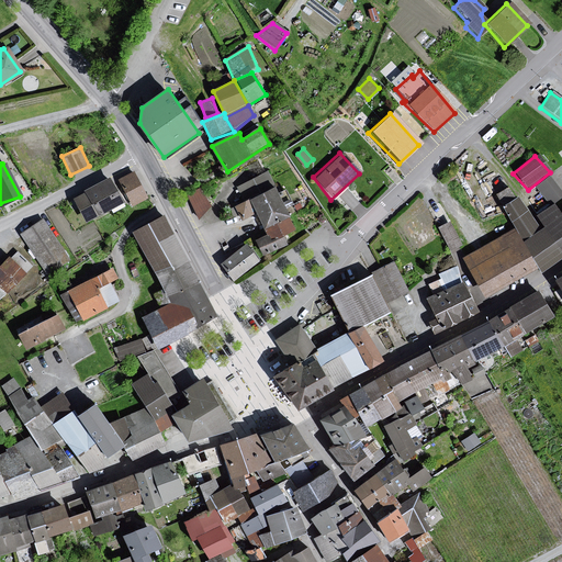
[(266,170),(235,187),(239,200),(232,203),(240,218),(250,213),(261,235),(251,240),(259,255),(283,245),(277,234),(292,228),(266,170)]
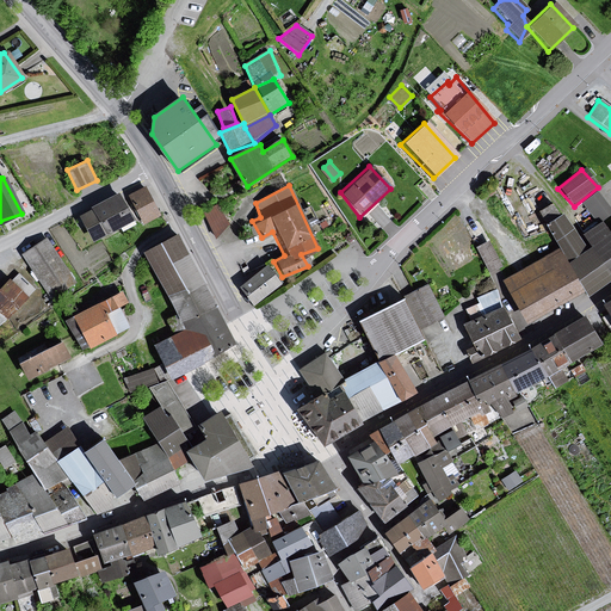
[(146,186),(129,196),(144,224),(161,215),(146,186)]
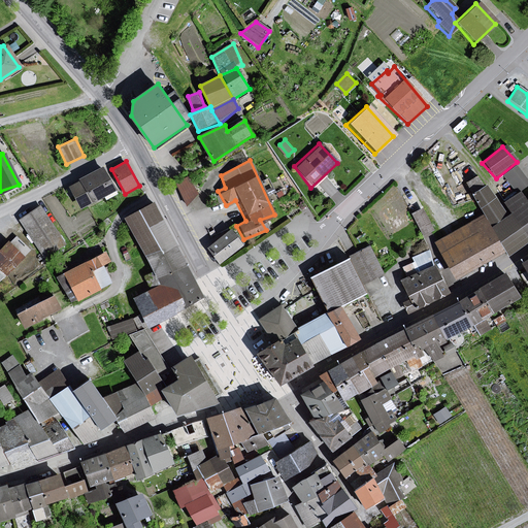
[(70,187),(80,208),(117,189),(103,166),(70,187)]
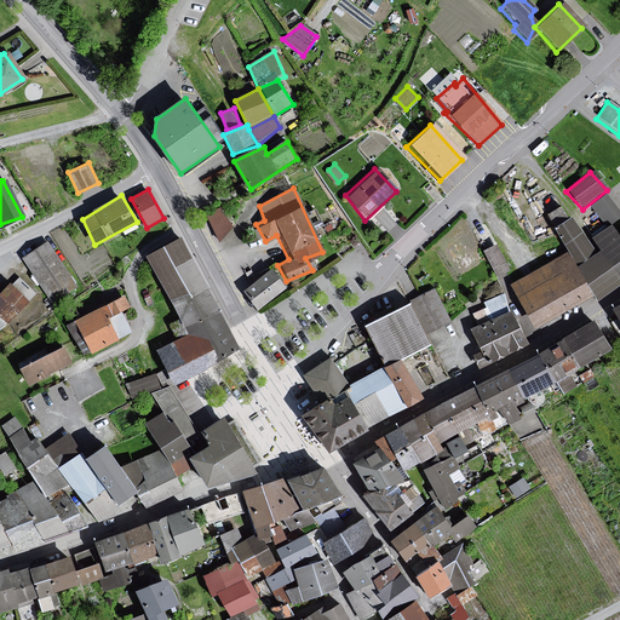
[(619,214),(604,195),(589,207),(608,227),(619,217),(619,214)]
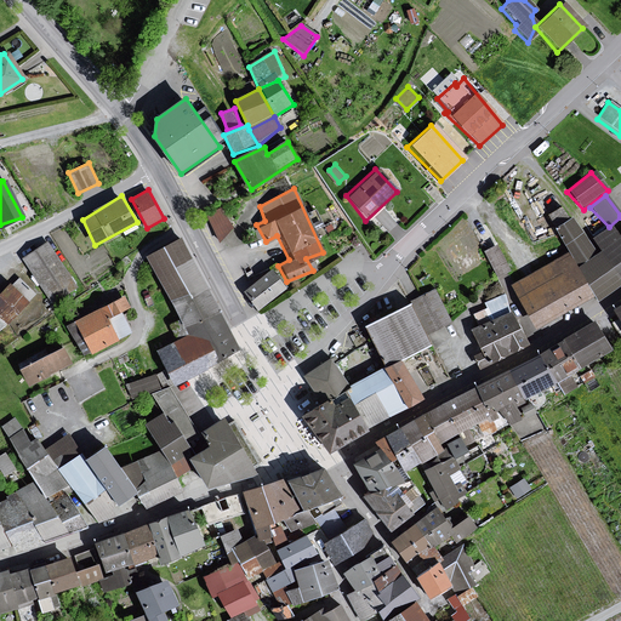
[(222,205),(206,215),(221,238),(237,228),(222,205)]
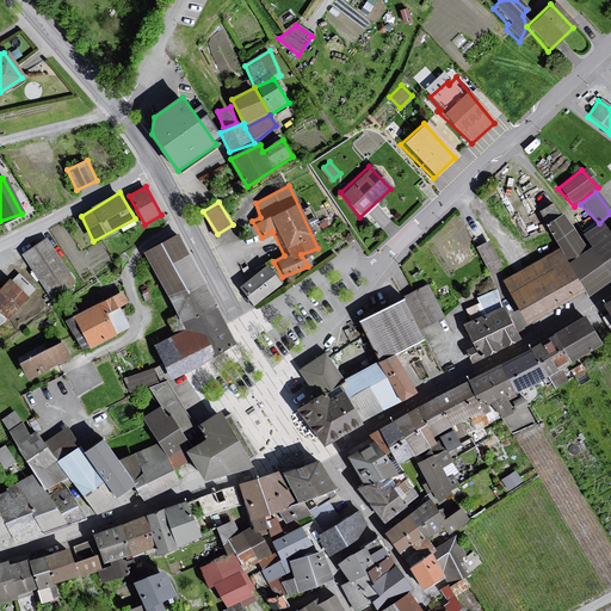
[(610,275),(610,230),(608,234),(599,223),(576,236),(560,215),(543,224),(566,261),(563,265),(584,296),(610,275)]
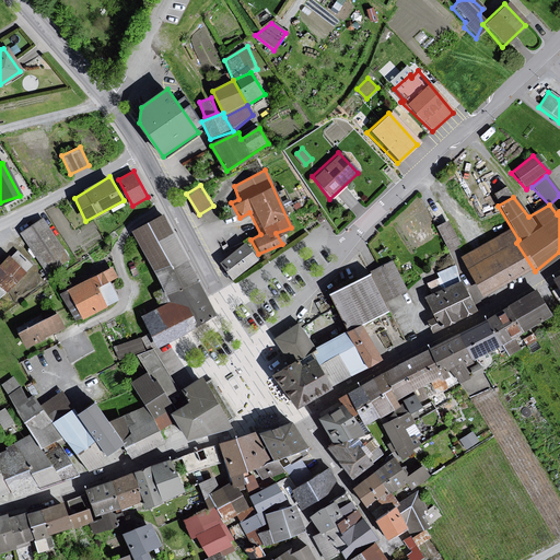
[(142,318),(155,349),(218,316),(165,216),(133,232),(163,289),(154,294),(162,306),(142,318)]
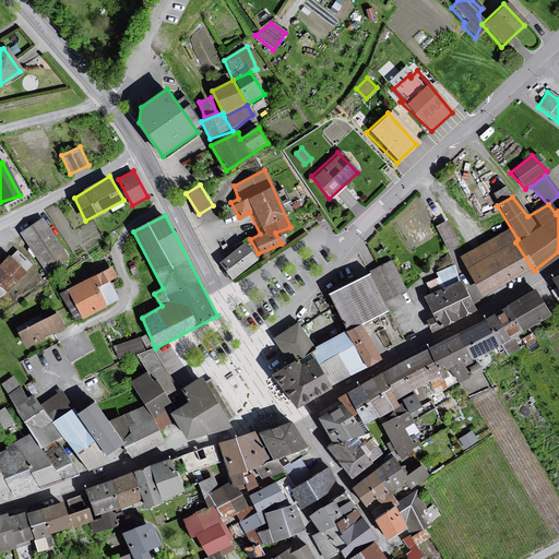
[(39,218),(18,233),(44,275),(67,258),(39,218)]
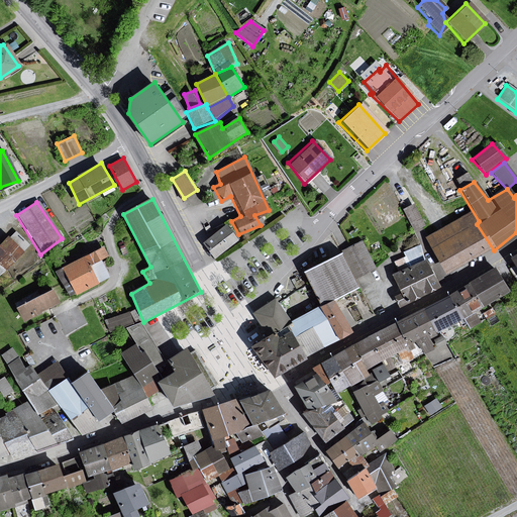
[(472,213),(424,237),(442,272),(488,246),(477,224),(472,213)]
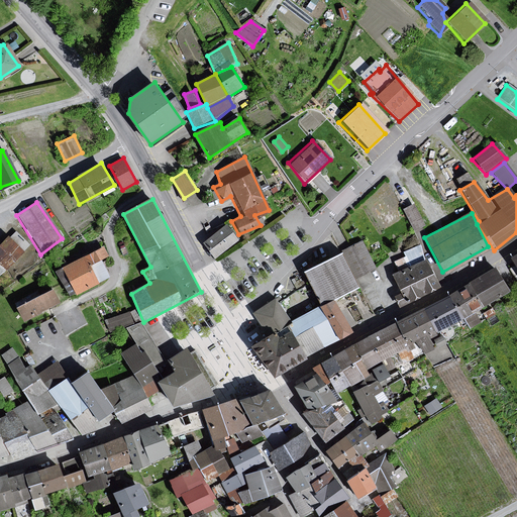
[(223,222),(201,241),(213,257),(237,240),(223,222)]
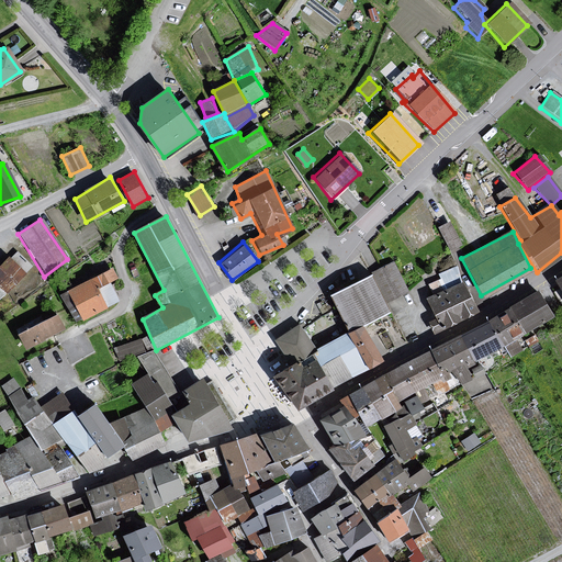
[(0,266),(0,285),(8,293),(35,265),(17,248),(0,266)]
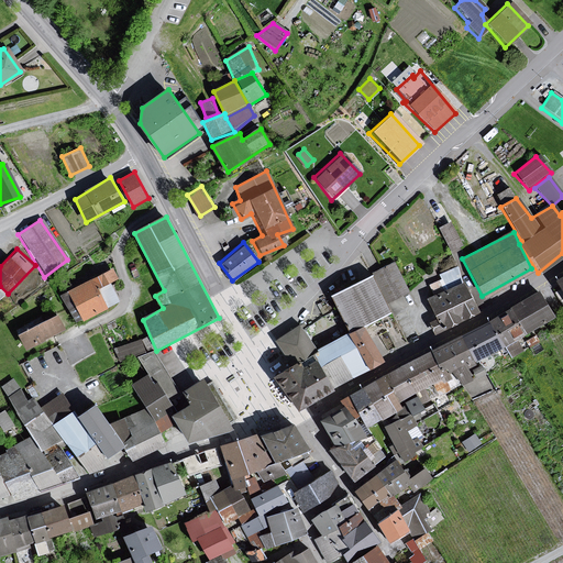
[(392,261),(367,273),(384,307),(408,291),(392,261)]
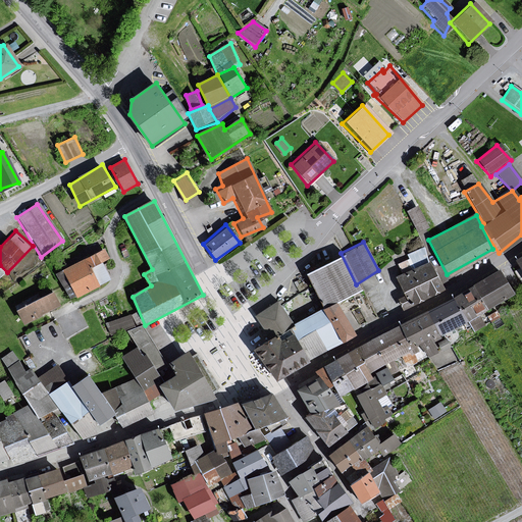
[(101,248),(56,269),(71,298),(94,284),(85,266),(105,259),(101,248)]
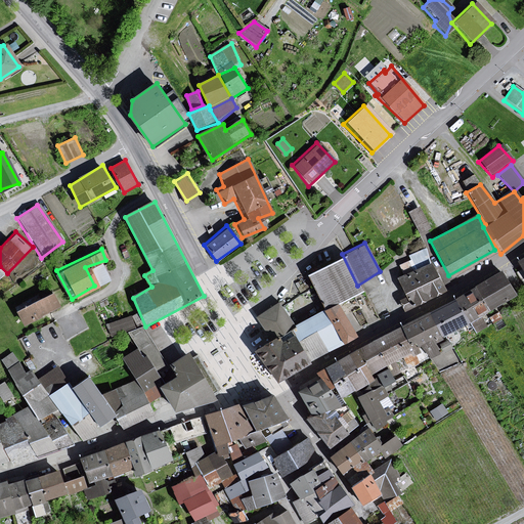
[(342,254),(302,274),(321,310),(335,303),(360,293),(357,286),(342,254)]
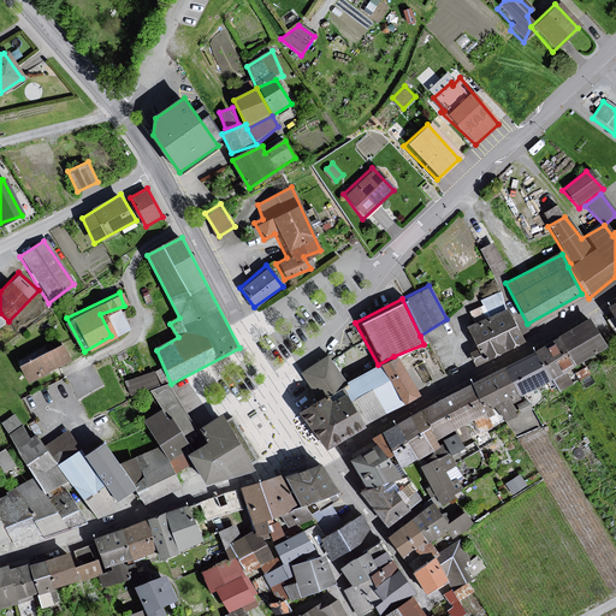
[(615,298),(602,308),(615,329),(615,298)]
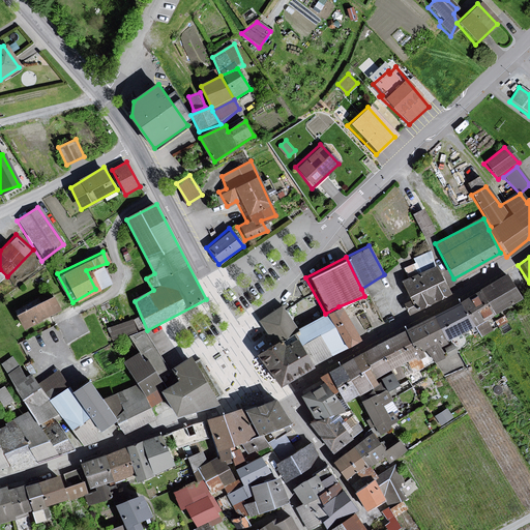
[(434,265),(399,281),(409,302),(416,308),(449,292),(434,265)]
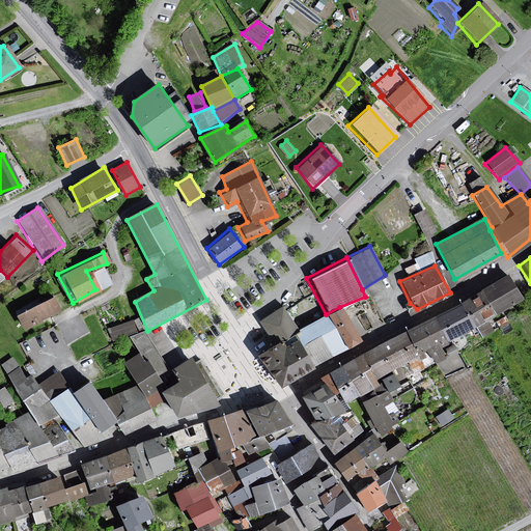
[(401,330),(412,357),(418,360),(425,355),(437,364),(444,360),(437,346),(522,299),(505,274),(469,296),(401,330)]
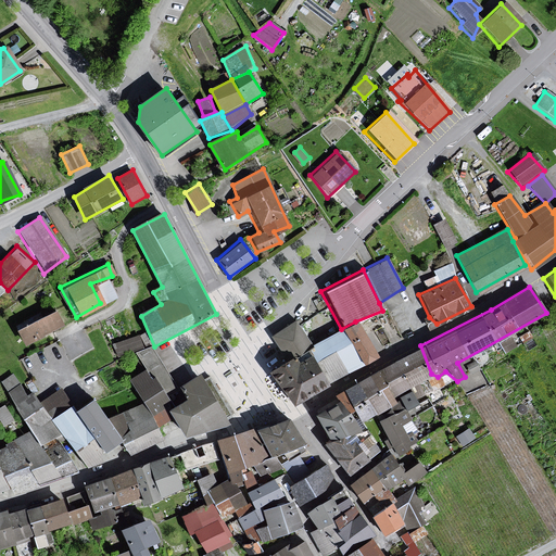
[(51,310),(10,330),(20,345),(59,323),(51,310)]
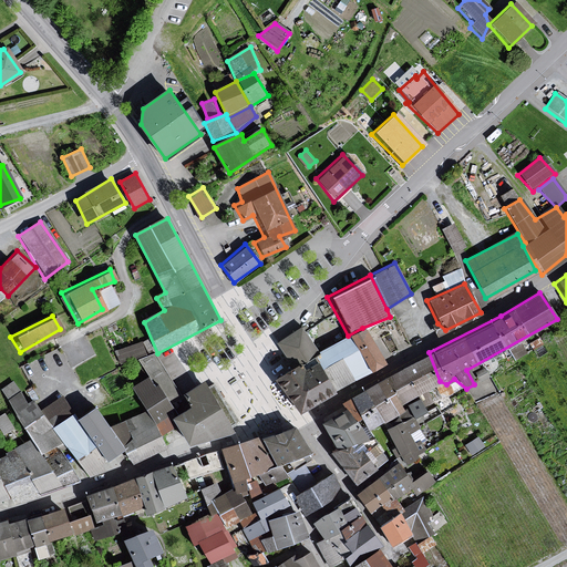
[(300,327),(274,343),(287,369),(296,363),(312,353),(318,351),(300,327)]
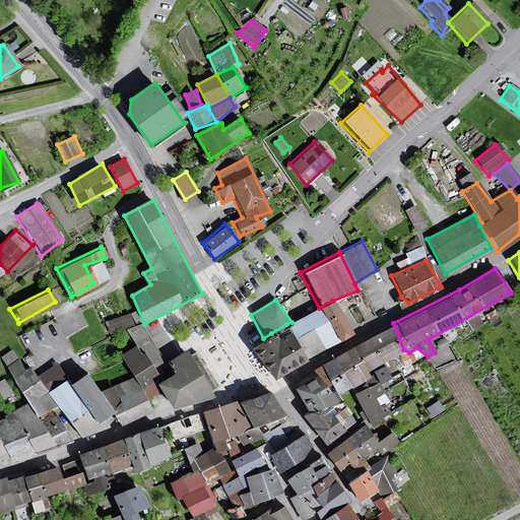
[(291,322),(286,324),(302,360),(351,333),(332,301),(319,308),(291,322)]
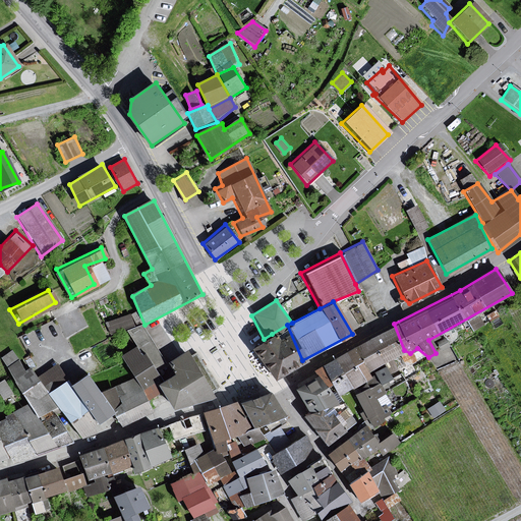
[(133,312),(107,319),(110,331),(136,325),(133,312)]
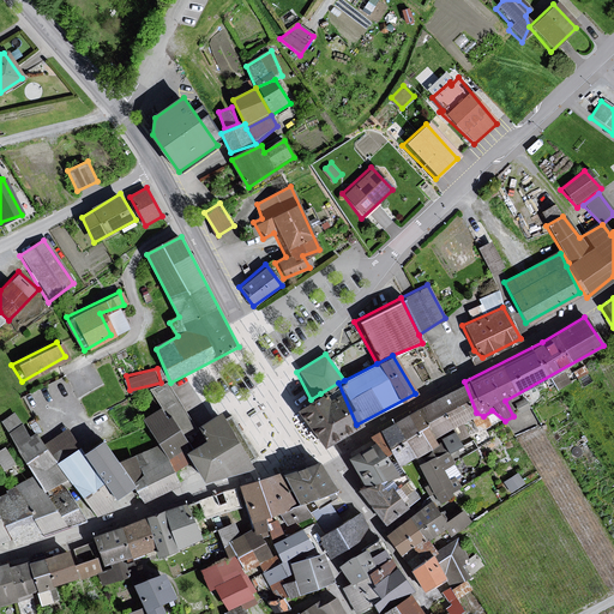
[(464,381),(415,408),(433,439),(476,413),(464,381)]
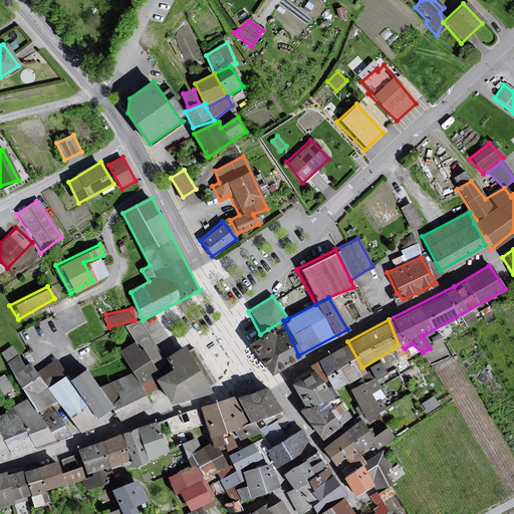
[(158,369),(169,362),(141,320),(130,328),(137,339),(158,369)]
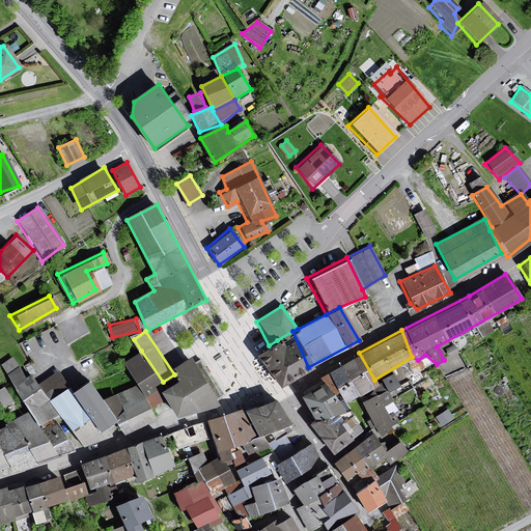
[(269,345),(253,354),(275,386),(308,367),(292,335),(280,343),(277,340),(269,345)]
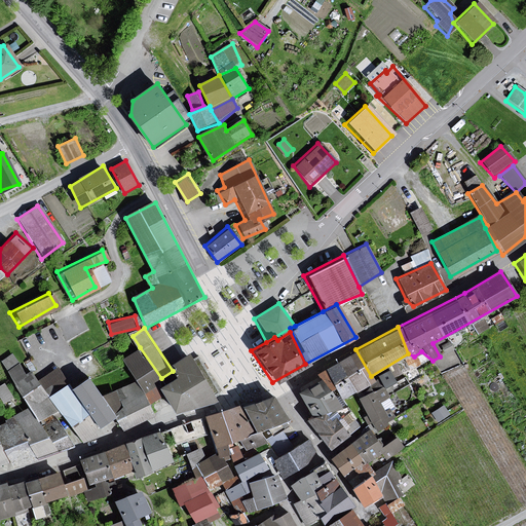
[(149,403),(157,398),(166,392),(163,388),(161,384),(159,379),(161,378),(140,347),(124,358),(138,381),(145,395),(149,403)]
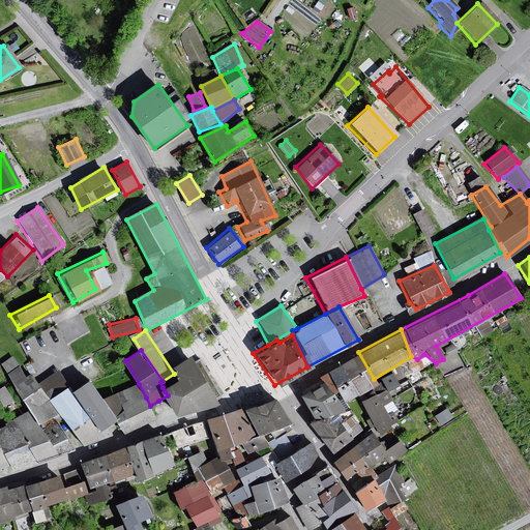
[(342,403),(376,383),(358,352),(315,375),(319,382),(328,393),(342,403)]
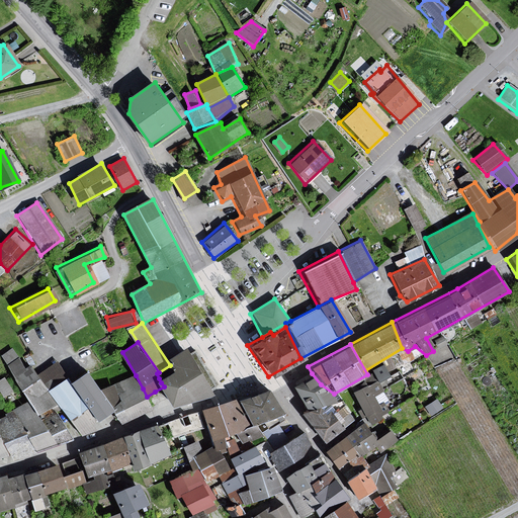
[(177,373),(175,374),(161,382),(164,386),(175,407),(213,395),(211,391),(218,385),(205,367),(195,352),(190,354),(187,349),(171,360),(177,373)]
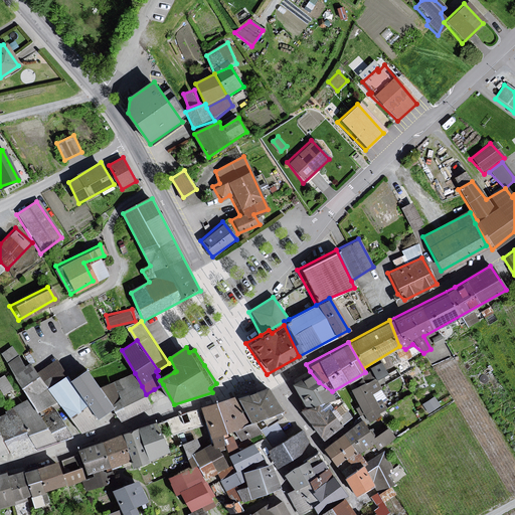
[(39,412),(59,400),(50,388),(31,365),(25,368),(18,357),(10,364),(31,398),(39,412)]
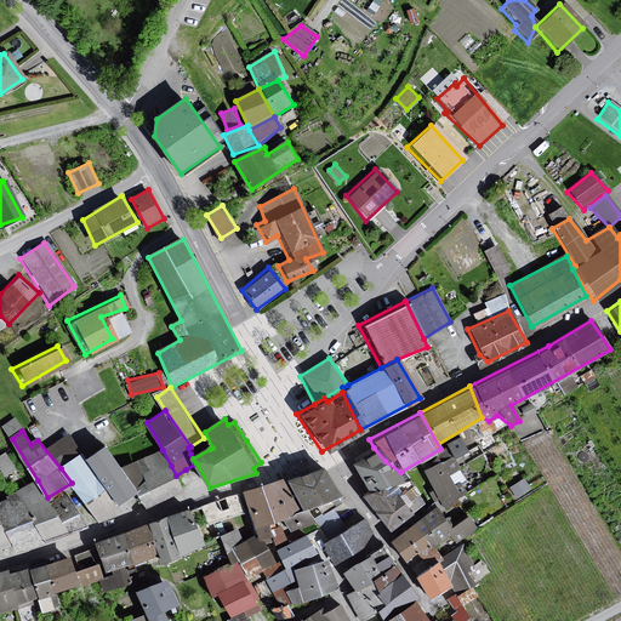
[(374,448),(348,462),(364,490),(400,480),(385,461),(374,448)]
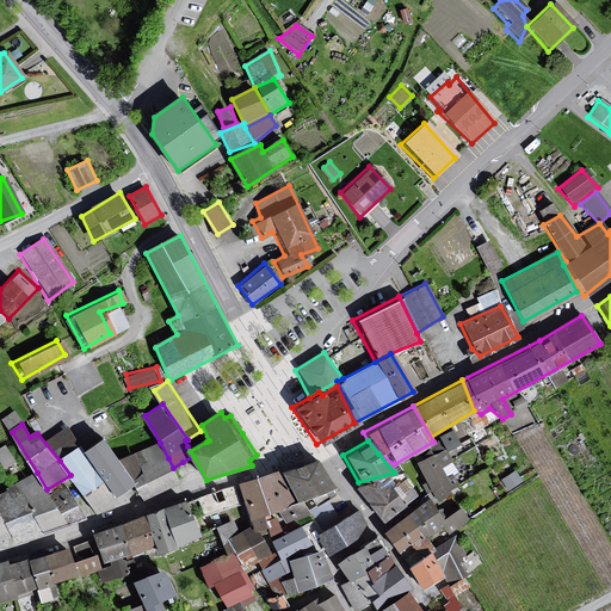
[(104,442),(87,452),(106,479),(118,497),(135,485),(104,442)]
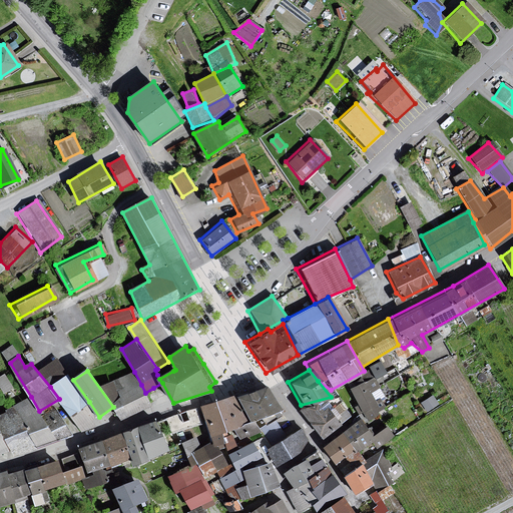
[(0,374),(0,385),(4,392),(13,386),(5,372),(0,374)]
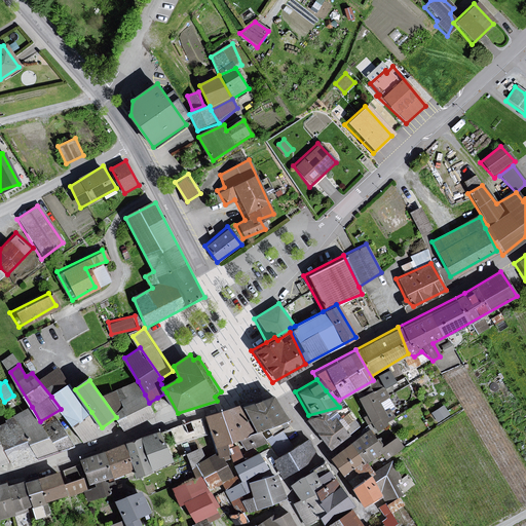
[(155,413),(149,403),(145,395),(138,381),(108,396),(124,428),(126,427),(146,418),(155,413)]
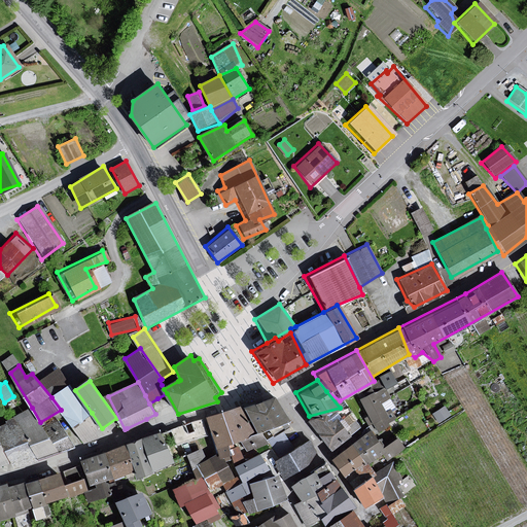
[(73,426),(92,413),(75,390),(74,391),(70,385),(66,388),(51,397),(61,410),(73,426)]
